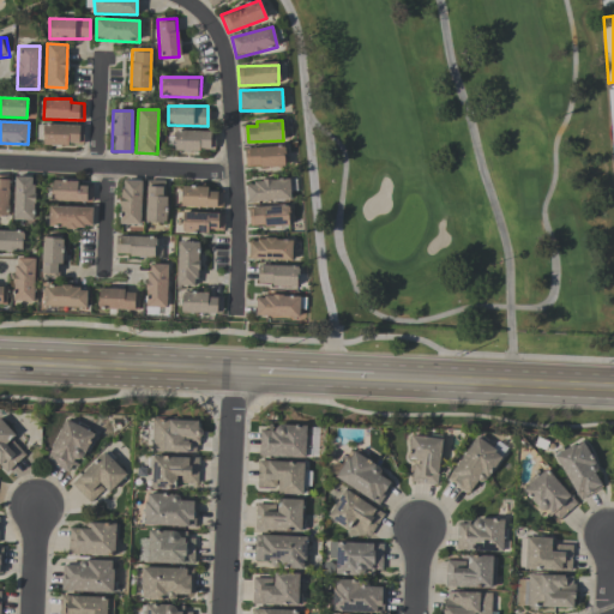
[(83,145),(84,125),(44,124),(43,144),(83,145)]
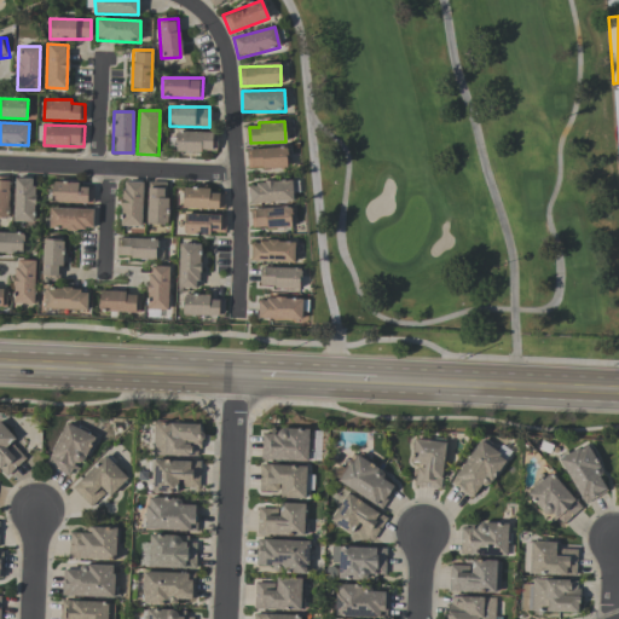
[(215,152),(217,132),(177,132),(175,151),(215,152)]
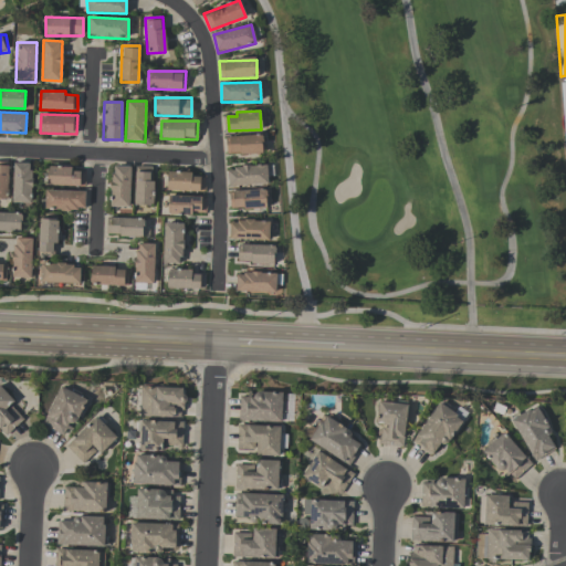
[(227,136),(228,155),(262,154),(262,135),(227,136)]
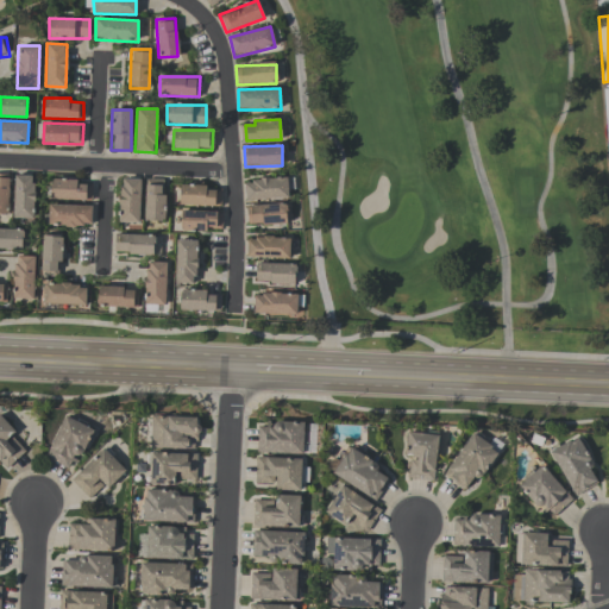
[(13,218),(33,219),(35,175),(14,175),(13,218)]
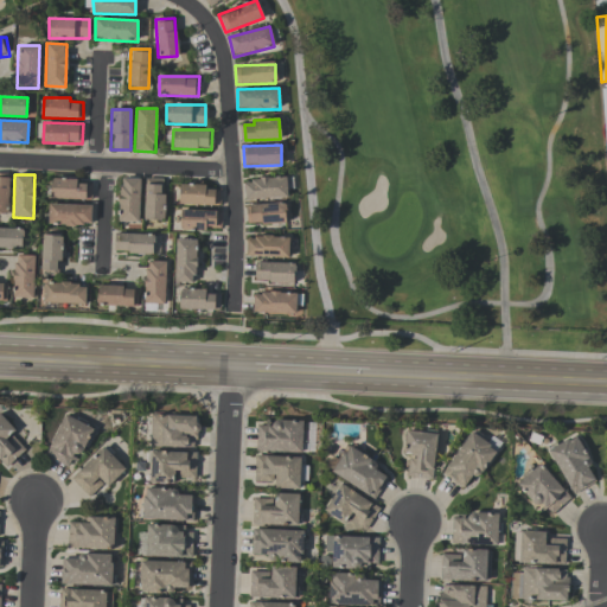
[(286,177),(243,179),(244,199),(287,197),(286,177)]
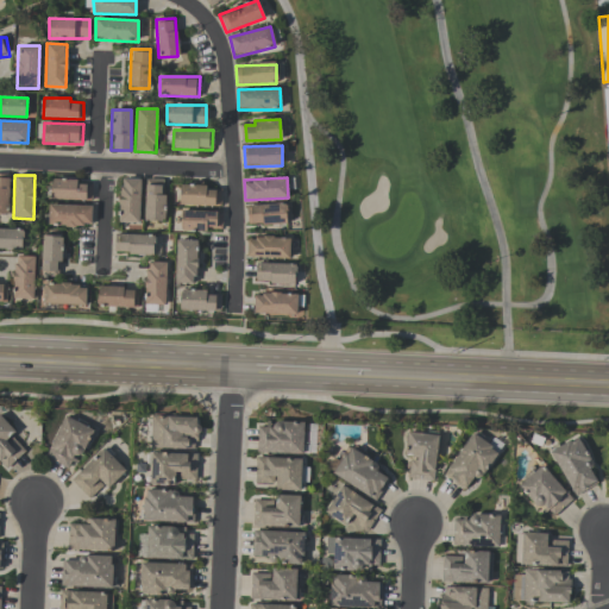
[(92,201),(92,183),(77,183),(77,180),(51,179),(51,199),(92,201)]
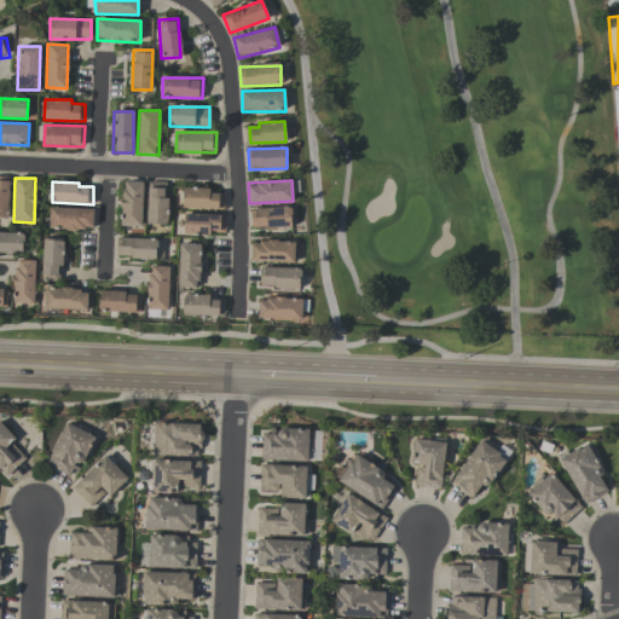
[(143,181),(122,181),(120,225),(142,226),(143,181)]
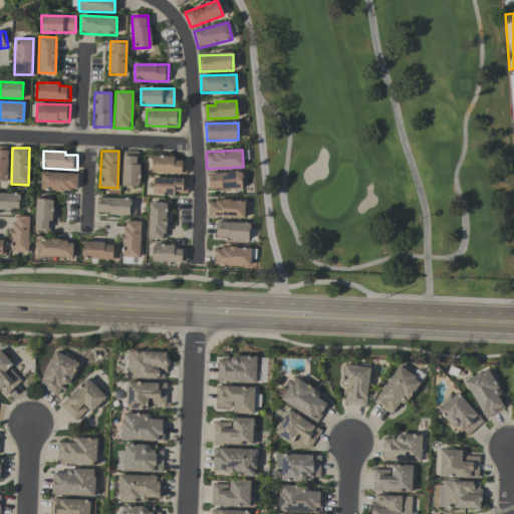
[(121,186),(139,186),(140,152),(122,151),(121,186)]
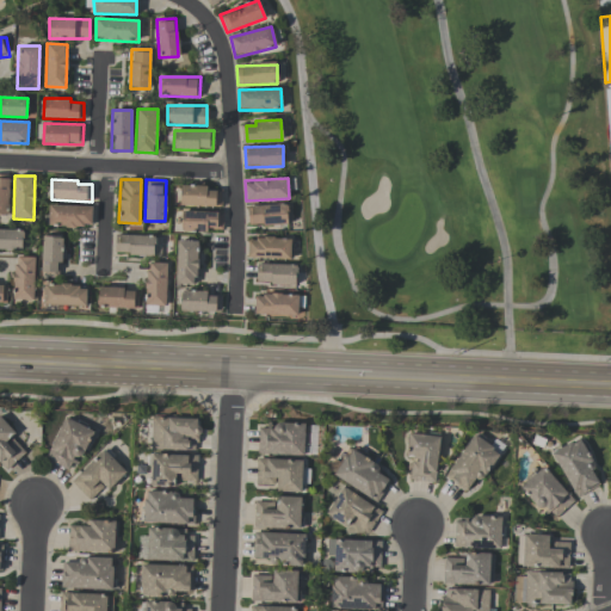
[(180,205),(221,207),(221,190),(208,190),(208,185),(180,185),(180,205)]
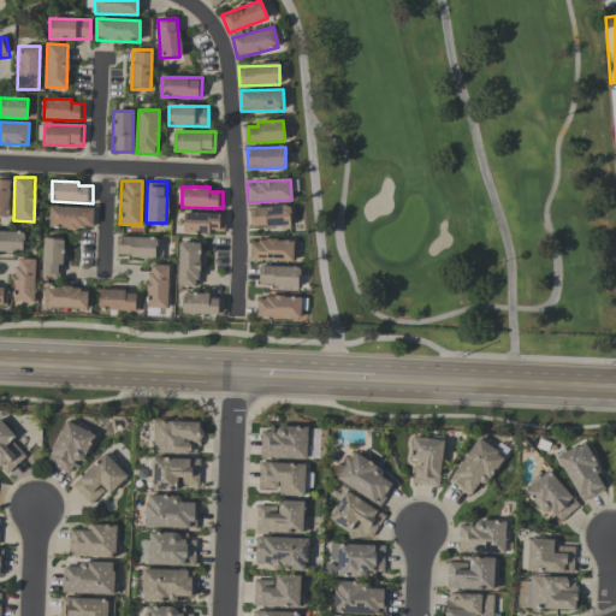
[(250,227),(290,225),(289,206),(250,207),(250,227)]
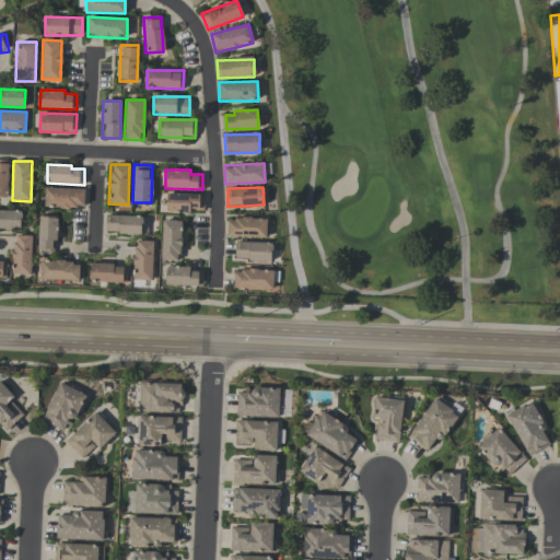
[(44,207),(83,208),(84,189),(45,188),(44,207)]
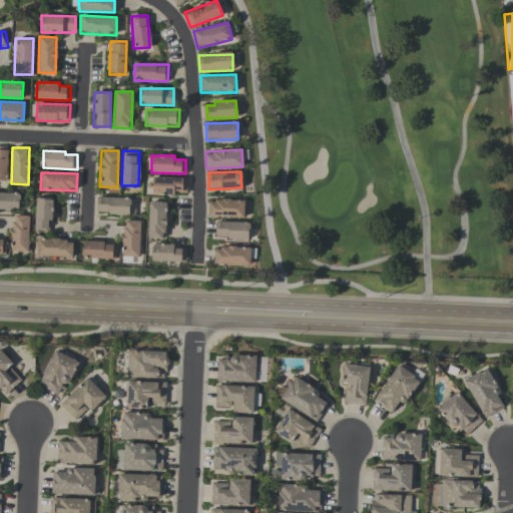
[(186,194),(186,178),(153,176),(152,193),(186,194)]
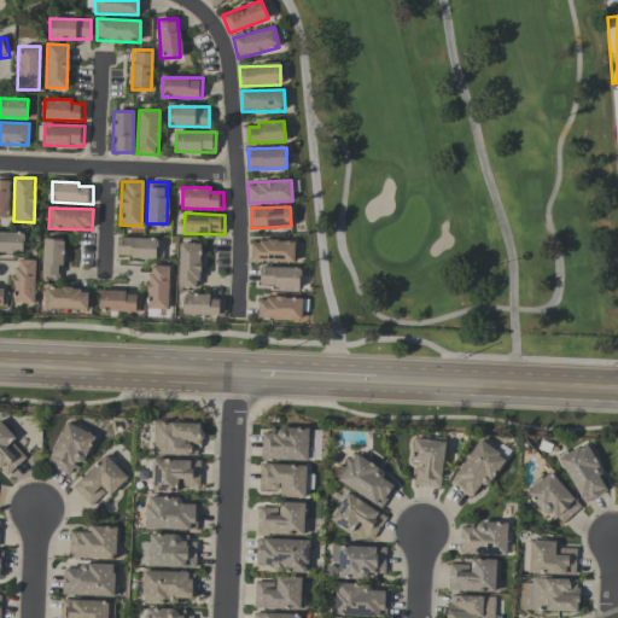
[(24,232),(0,231),(0,251),(24,252),(24,232)]
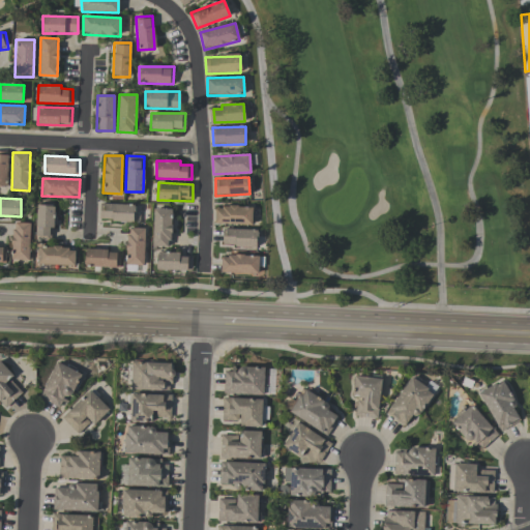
[(134,205),(101,203),(100,221),(134,222),(134,205)]
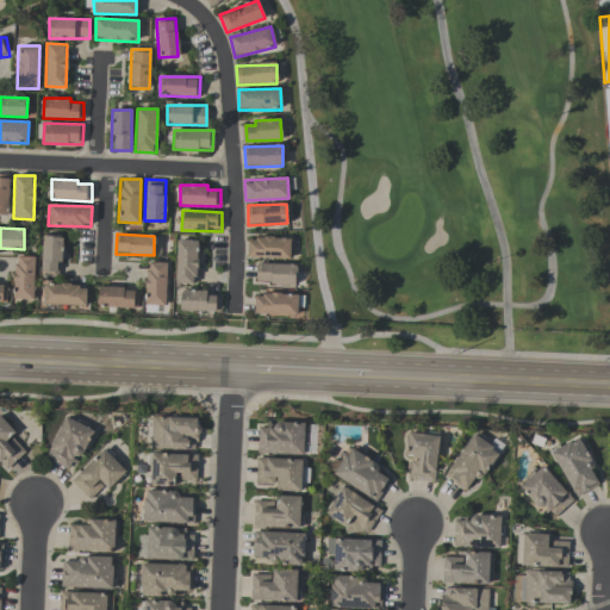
[(58,261),(63,261),(63,236),(42,236),(42,277),(58,277),(58,261)]
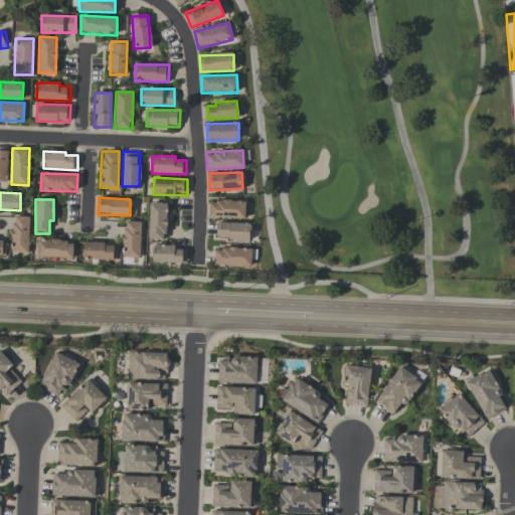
[(208,217),(244,218),(244,201),(208,200),(208,217)]
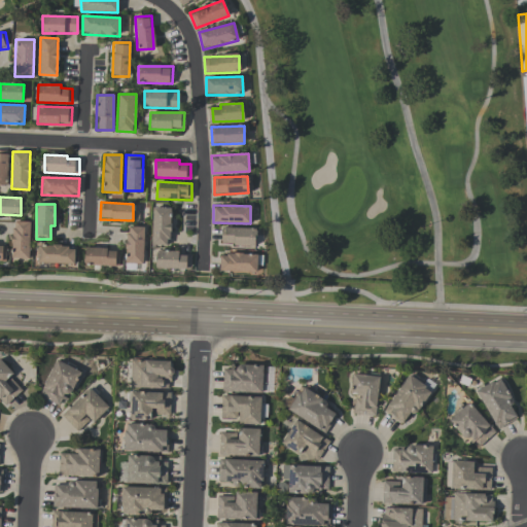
[(170,208),(152,207),(151,245),(169,246),(170,208)]
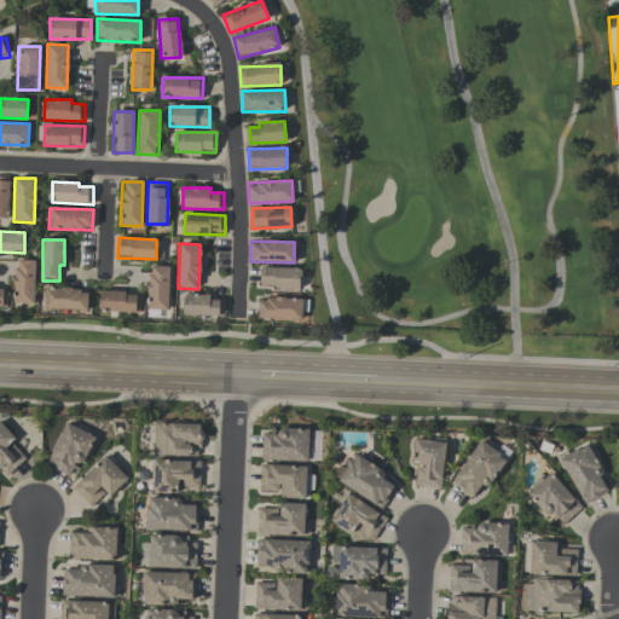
[(35,260),(13,260),(12,304),(34,304),(35,260)]
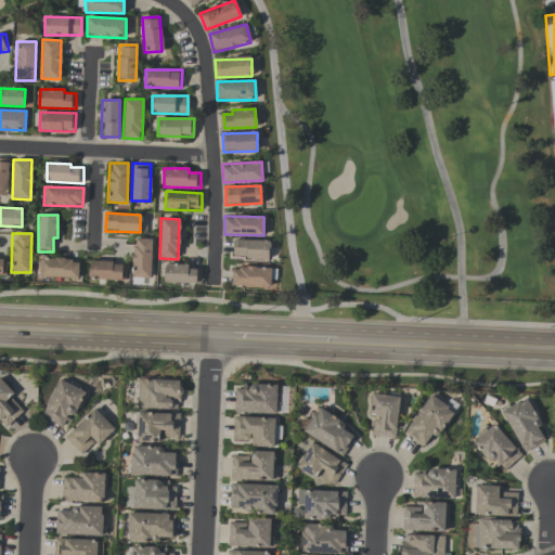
[(151,278),(152,239),(133,239),(132,278),(151,278)]
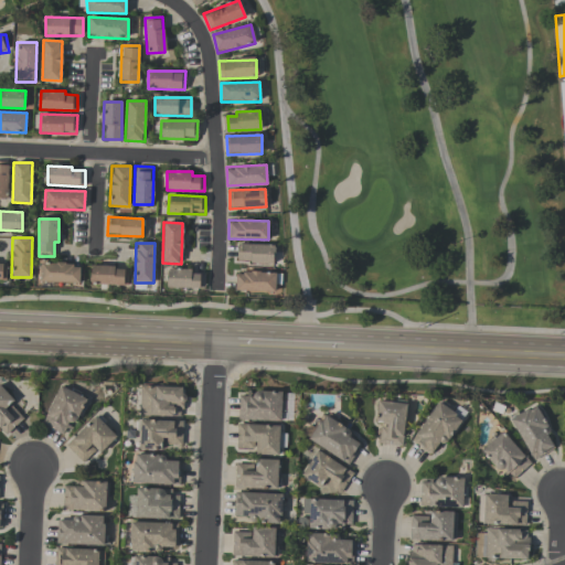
[(274,264),(274,245),(237,244),(237,263),(274,264)]
